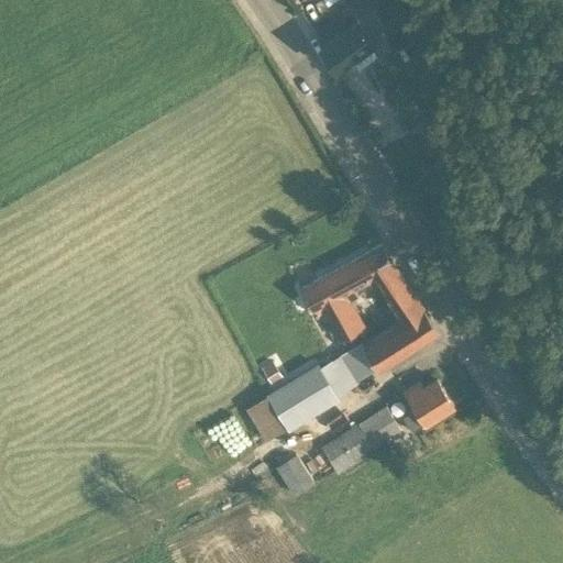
[(374,246),(299,288),(313,312),(320,309),(337,340),(342,338),(356,330),(364,326),(352,300),(359,297),(354,290),(371,282),(395,320),(399,318),(403,322),(426,307),(423,304),(418,296),(381,243),(374,246)]
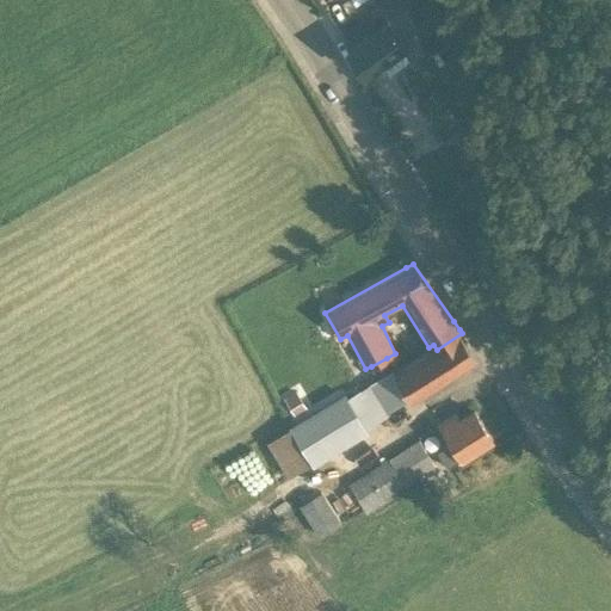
[(394,370),(407,397),(407,399),(476,356),(462,333),(437,350),(433,345),(429,347),(394,370)]
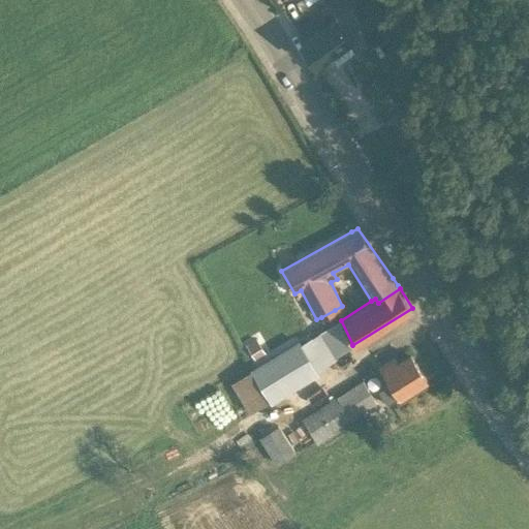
[(327,329),(319,333),(335,358),(352,344),(341,320),(327,329)]
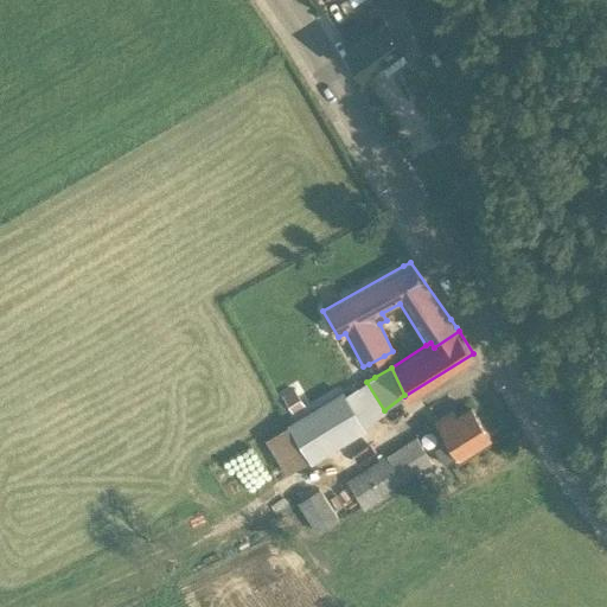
[(305,408),(291,383),(283,388),(286,393),(281,396),(293,415),(305,408)]
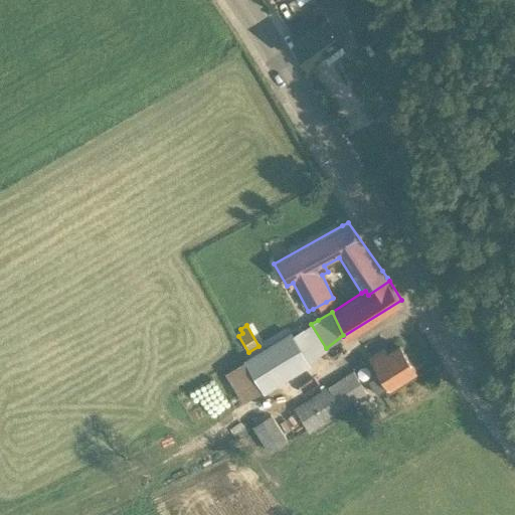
[(292,331),(272,343),(290,374),(310,362),(309,360),(294,333),(292,331)]
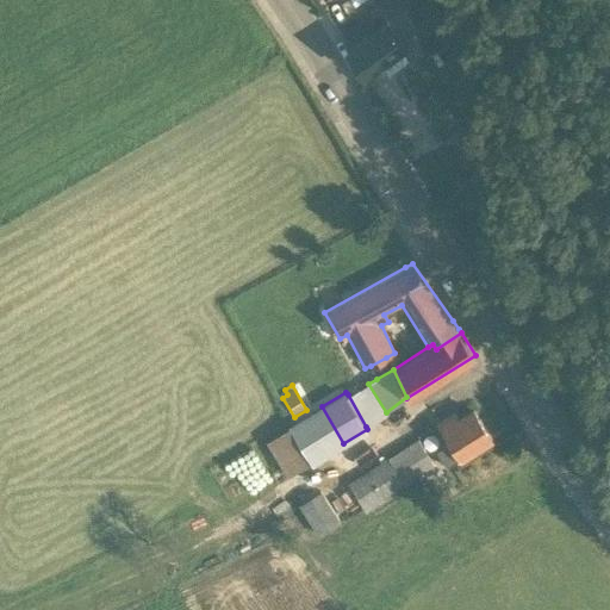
[(440,447),(435,450),(446,467),(450,464),(458,459),(491,439),(473,410),(459,418),(454,412),(435,424),(447,443),(440,447)]
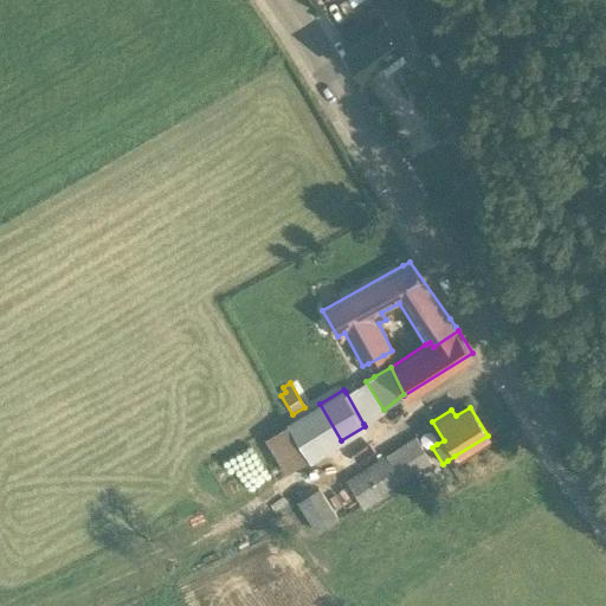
[(387,453),(345,479),(360,505),(362,509),(366,507),(420,474),(418,470),(431,462),(416,436),(387,453)]
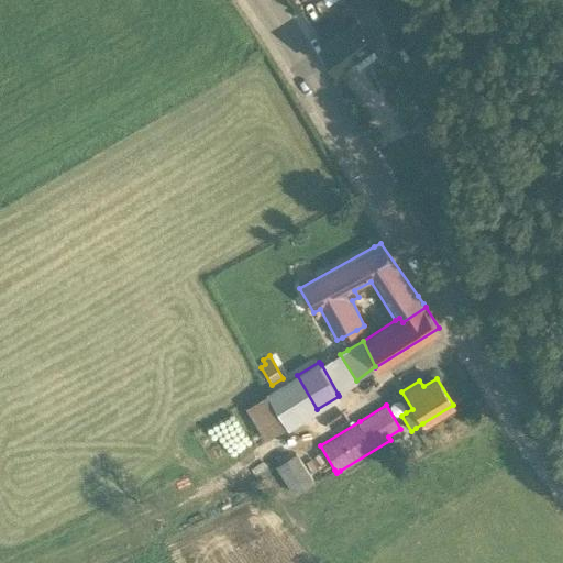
[(294,496),(315,482),(295,452),(274,466),(294,496)]
